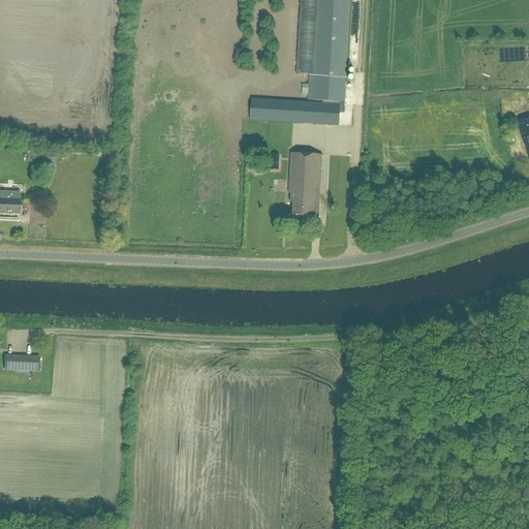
[(314,75),(314,76),(310,76),(309,86),(303,85),(302,95),(309,95),(308,101),(344,103),(349,0),(300,0),(296,74),(314,75)]
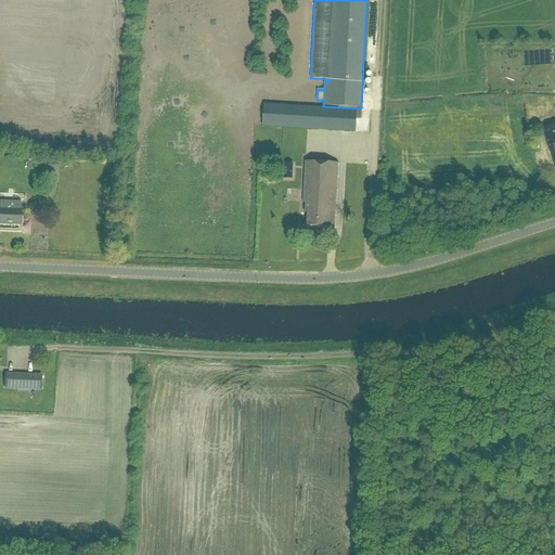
[(321,107),(265,104),(262,128),(364,133),(365,111),(321,107)]
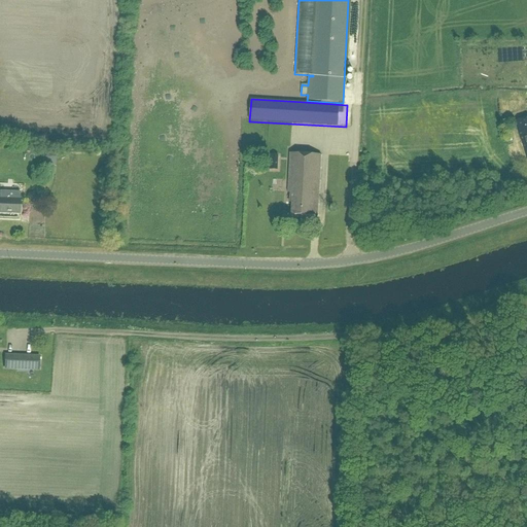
[(526,117),(515,121),(521,142),(526,160),(526,117)]
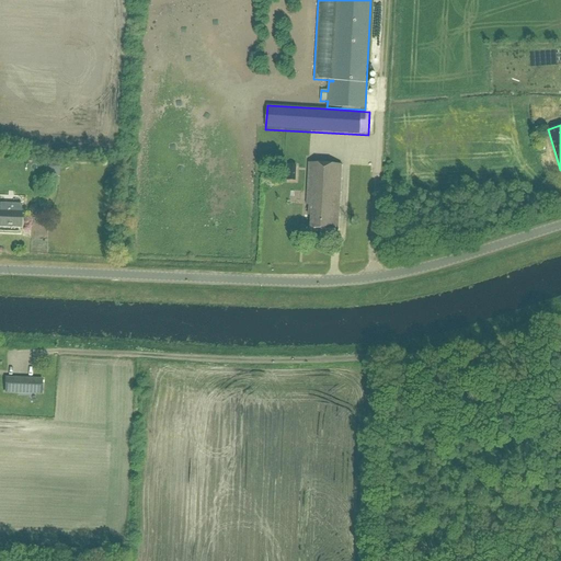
[(342,164),(309,163),(307,205),(309,205),(309,216),(311,216),(310,229),(332,230),(338,230),(342,164)]
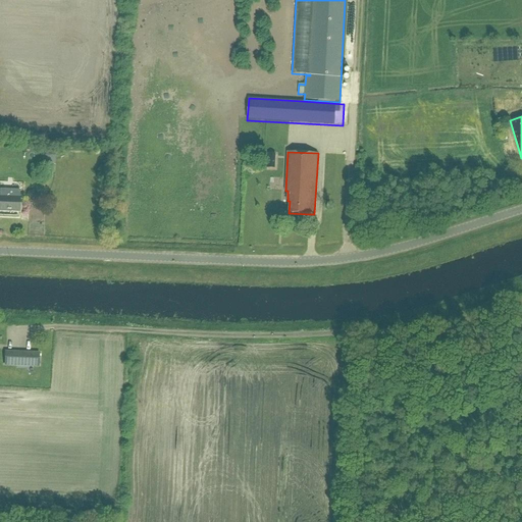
[(44,186),(42,179),(27,184),(29,190),(44,186)]
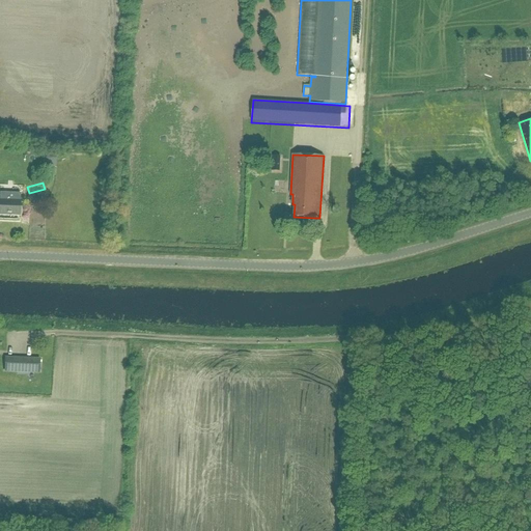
[(20,194),(6,194),(6,200),(0,199),(0,214),(19,215),(20,200),(20,194)]
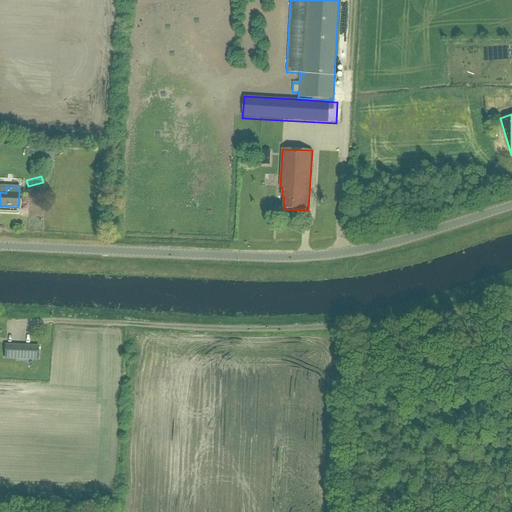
[(31,343),(5,342),(5,355),(30,356),(31,343)]
